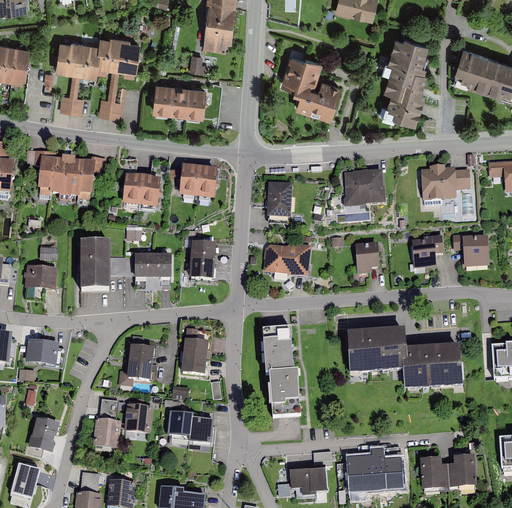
[(0,0),(0,10),(27,8),(26,0),(0,0)]
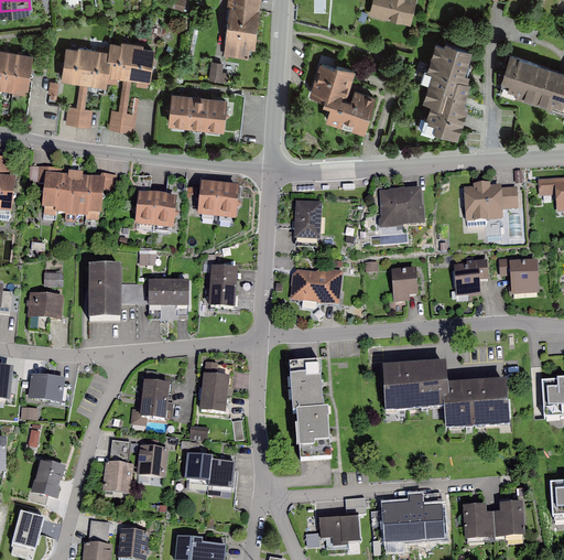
[(228,0),(221,53),(247,55),(248,45),(253,45),(259,0),(228,0)]
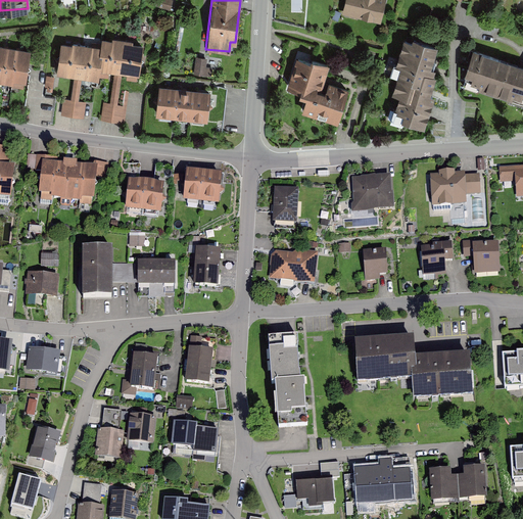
[(344,0),(342,12),(380,20),(384,0),(344,0)]
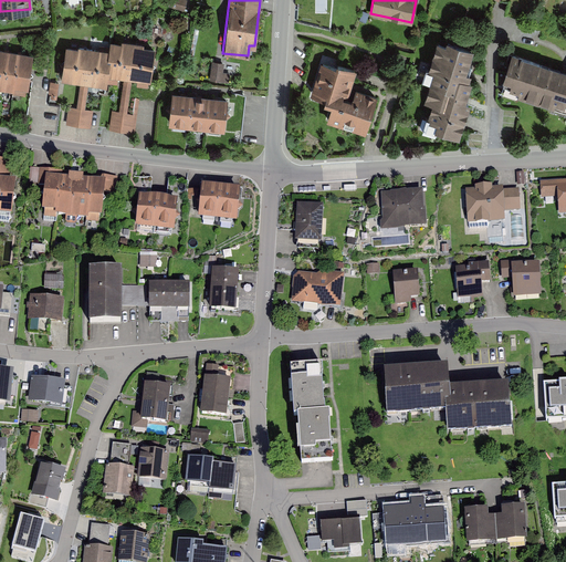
[(106,50),(64,43),(59,76),(80,80),(75,104),(69,103),(66,121),(91,124),(93,107),(85,106),(88,81),(104,83),(105,74),(122,76),(117,107),(112,106),(109,125),(130,128),(134,110),(126,108),(132,76),(148,80),(153,45),(107,39),(106,50)]
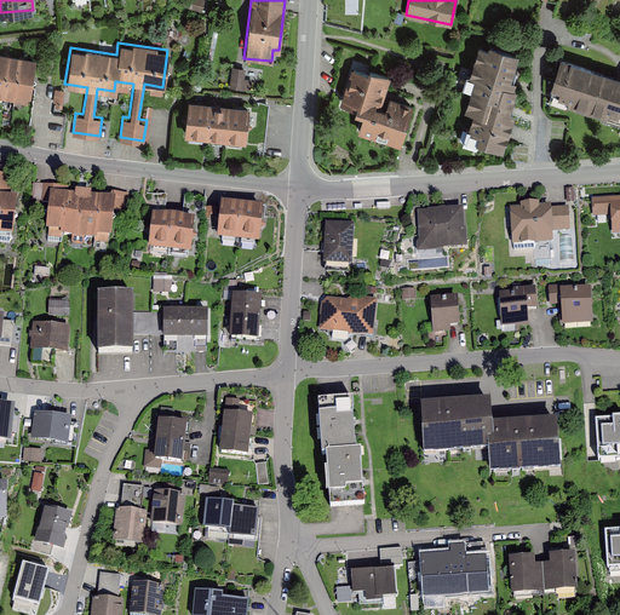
[(491,47),(481,45),(471,74),(477,75),(468,105),(476,109),(471,127),(482,130),(480,138),(503,145),(514,110),(506,108),(507,104),(507,102),(510,103),(515,87),(512,86),(515,78),(509,76),(517,51),(492,42),(491,47)]
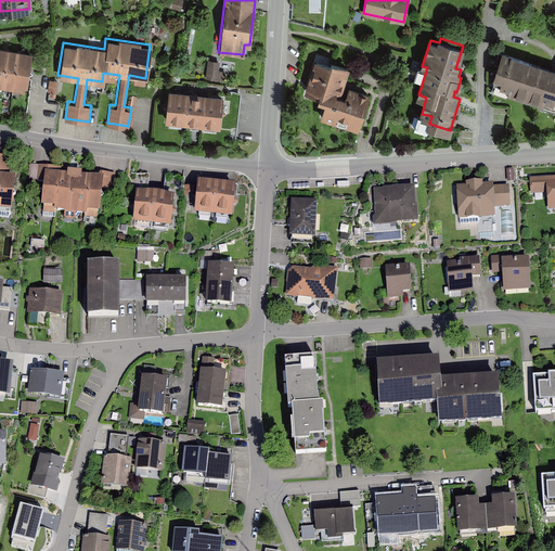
[(0,84),(24,88),(29,50),(0,45),(0,84)]
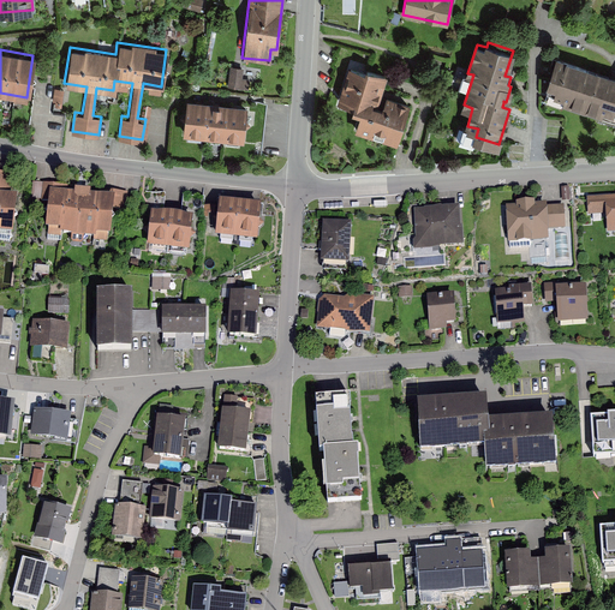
[(614,72),(555,53),(549,73),(544,85),(555,89),(553,96),(602,113),(604,108),(614,112),(614,72)]
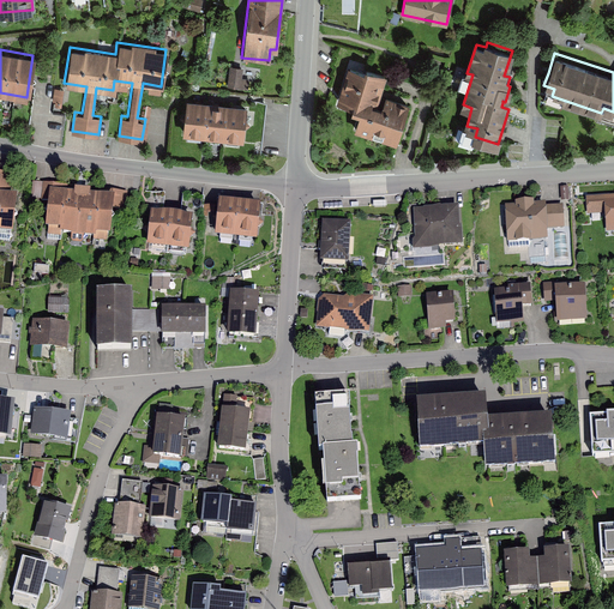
[(244,65),(230,62),(229,83),(248,85),(250,74),(242,74),(244,65)]
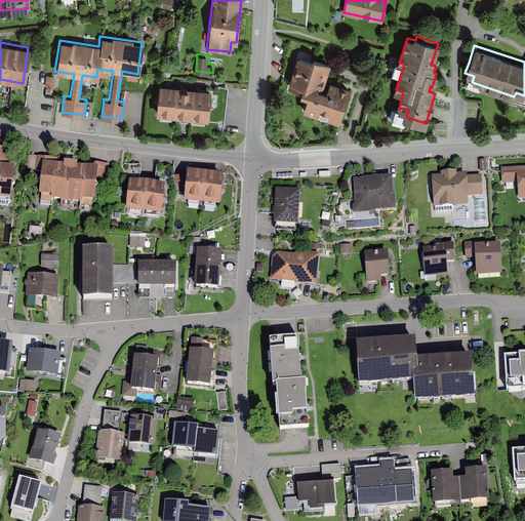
[(328,63),(295,53),(286,85),(303,90),(297,109),(336,120),(347,86),(323,80),(328,63)]
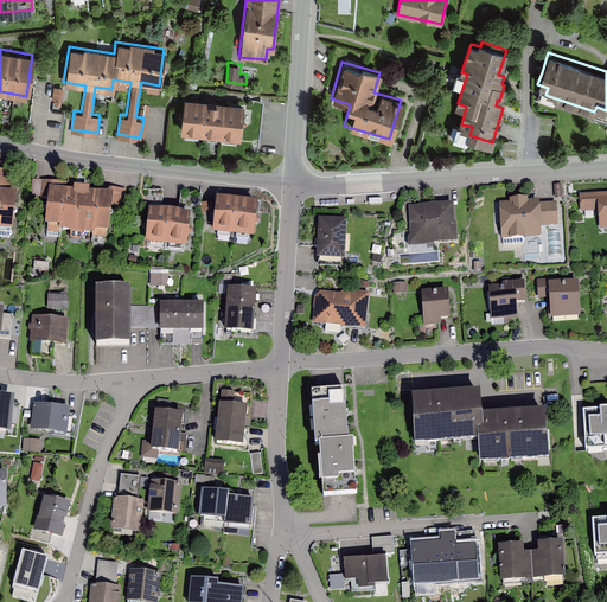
[(241,101),(183,95),(179,130),(237,136),(241,101)]
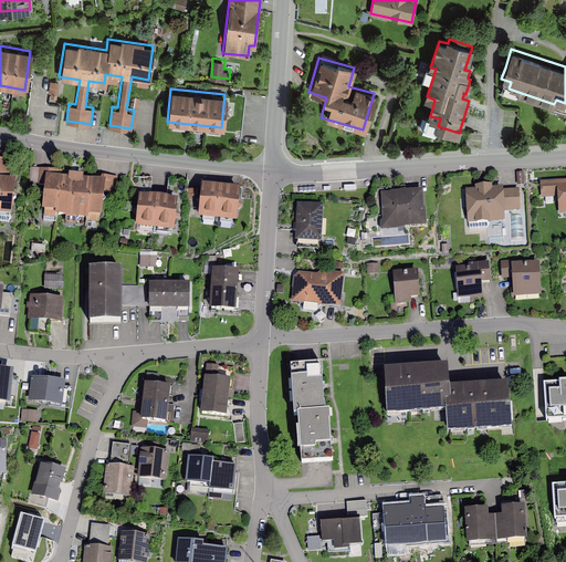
[(0,209),(12,211),(17,175),(10,175),(12,156),(0,154),(0,209)]
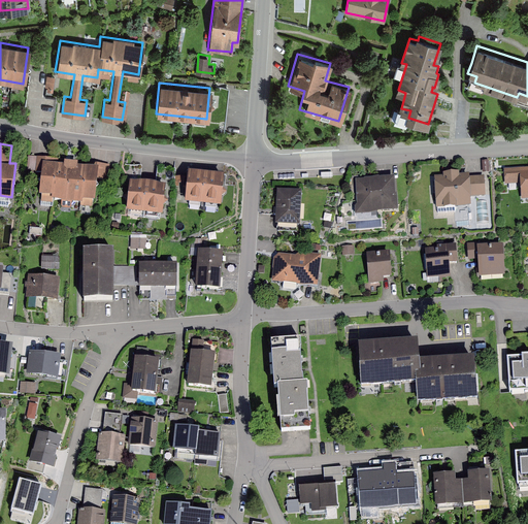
[(61,155),(28,154),(28,174),(37,174),(36,193),(40,193),(40,200),(92,202),(94,164),(78,163),(78,159),(61,159),(61,155)]
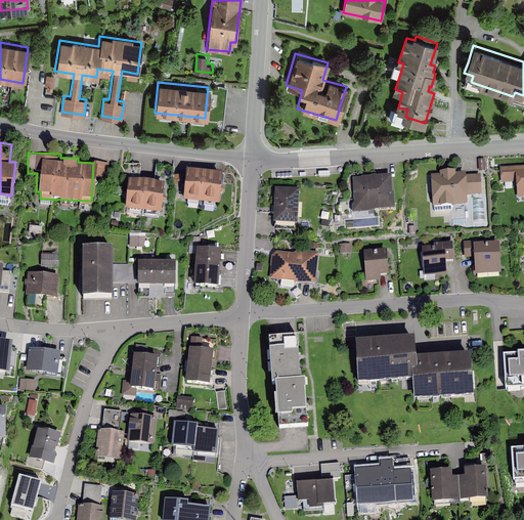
[(110,159),(96,158),(95,174),(108,175),(110,159)]
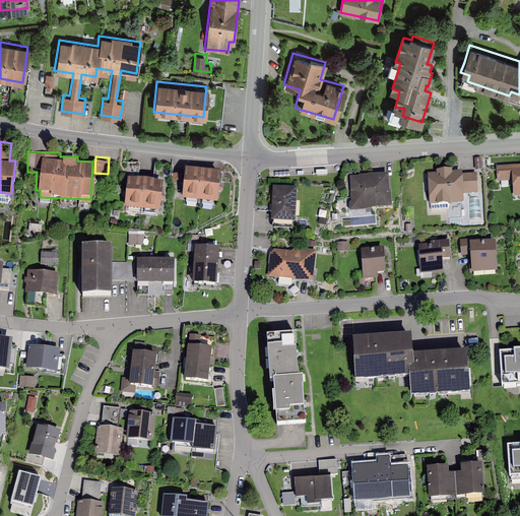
[(519,164),(499,166),(500,175),(515,175),(516,185),(519,185),(519,164)]
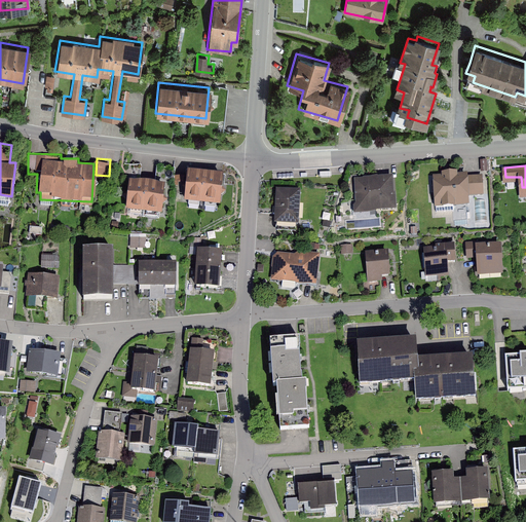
[(219,171),(184,168),(181,198),(216,201),(219,171)]
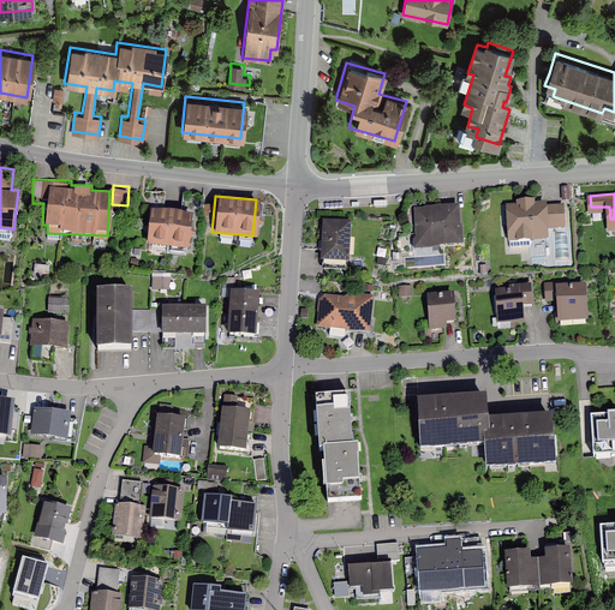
[(515,201),(505,202),(507,237),(548,234),(547,223),(565,222),(563,201),(544,202),(544,198),(533,198),(533,196),(515,197),(515,201)]
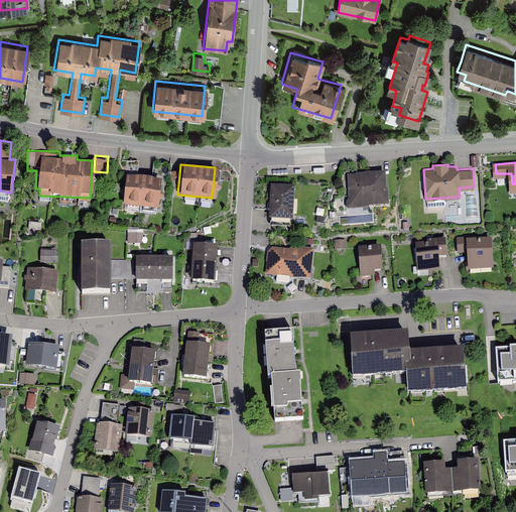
[(383,168),(347,171),(349,205),(385,202),(383,168)]
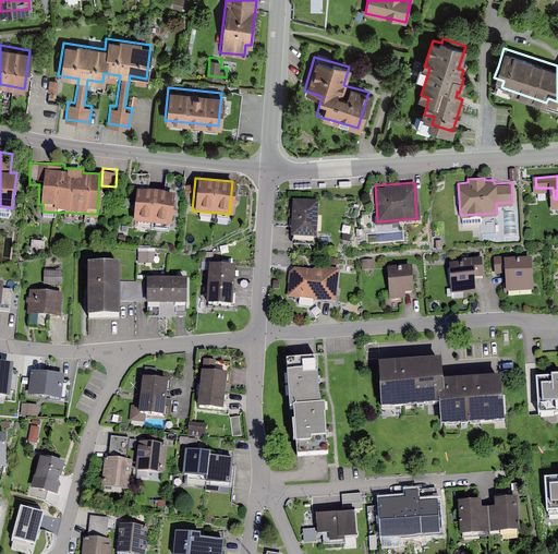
[(170,191),(134,188),(131,219),(167,224),(170,191)]
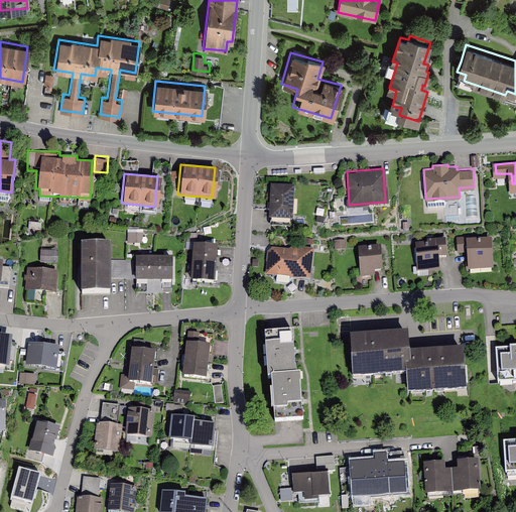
[(293,183),(270,182),(268,216),(291,217),(293,183)]
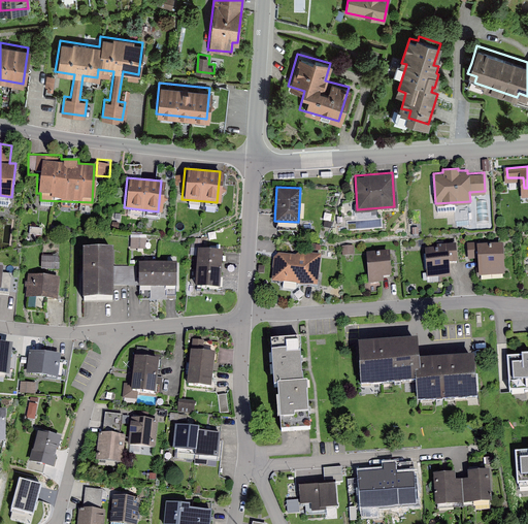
[(146,237),(131,236),(131,246),(146,247),(146,237)]
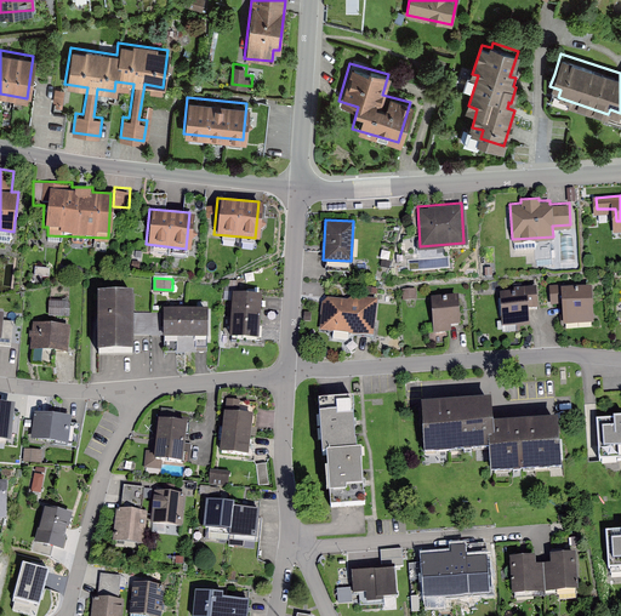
[(592,283),(582,283),(582,280),(551,281),(552,301),(563,301),(564,320),(594,319),(592,283)]
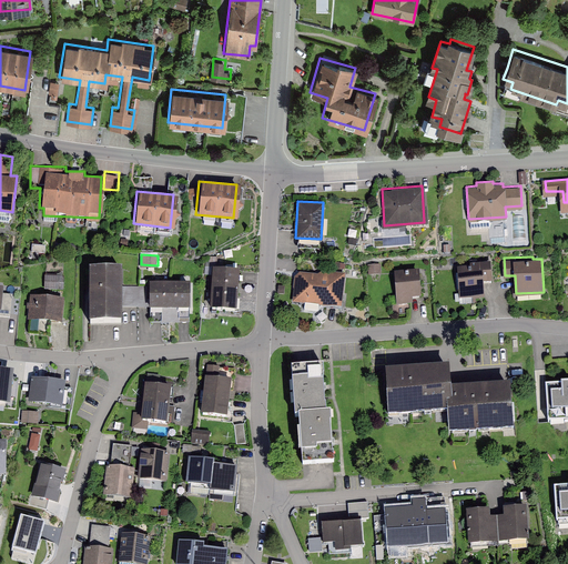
[(470,263),(458,264),(459,296),(485,295),(484,280),(492,280),(492,260),(470,260),(470,263)]
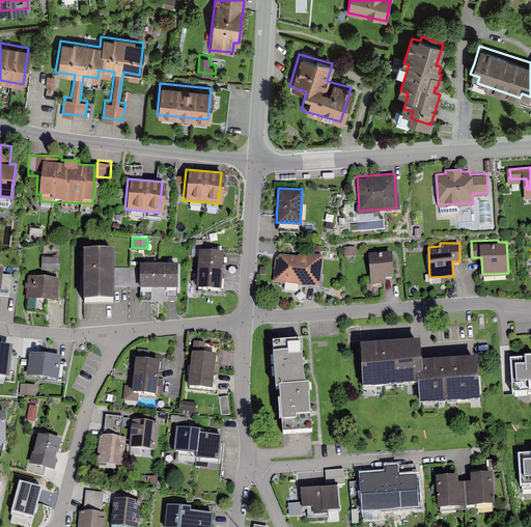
[(115,248),(84,248),(84,300),(115,300),(115,284),(115,265),(115,248)]
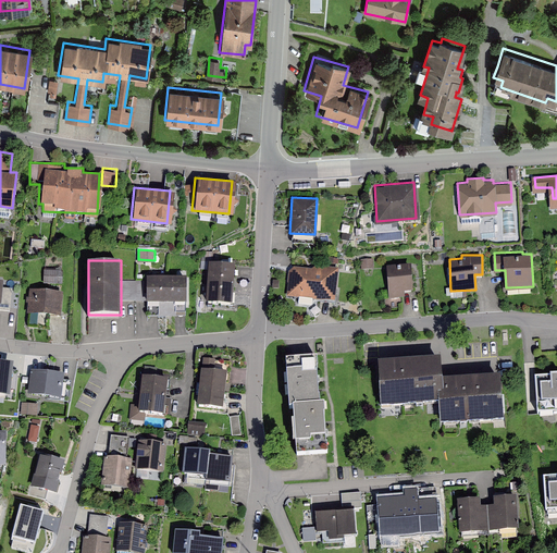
[(233,263),(206,261),(202,302),(230,304),(233,263)]
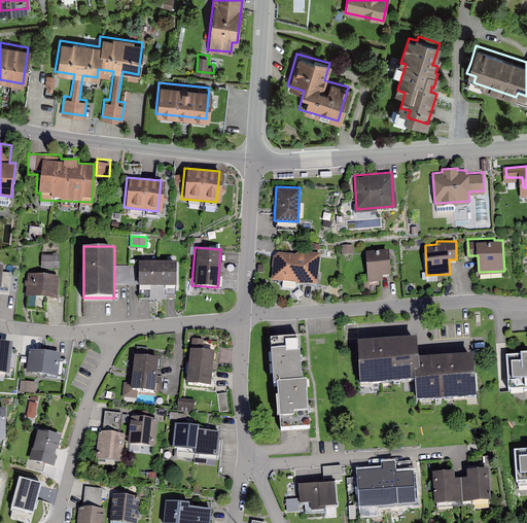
[(387,248),(365,250),(367,280),(382,279),(382,275),(390,275),(387,248)]
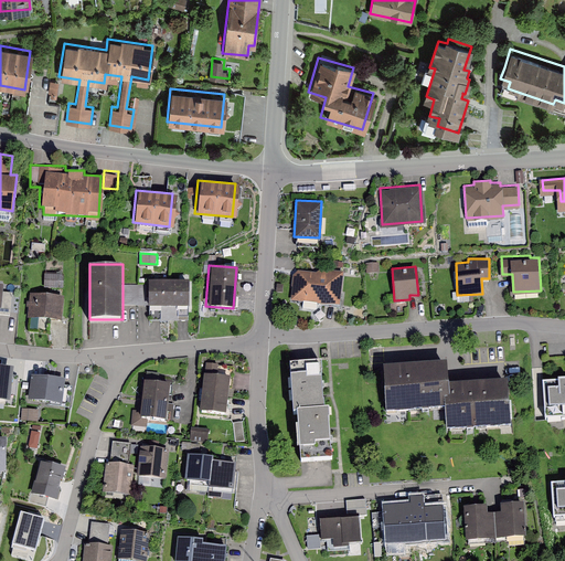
[(316,272),(294,270),(290,299),(338,304),(341,271),(316,267),(316,272)]
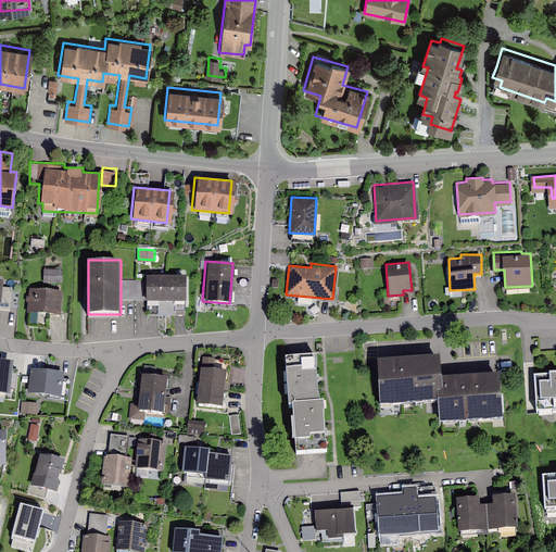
[(62,268),(43,267),(42,281),(61,283),(62,268)]
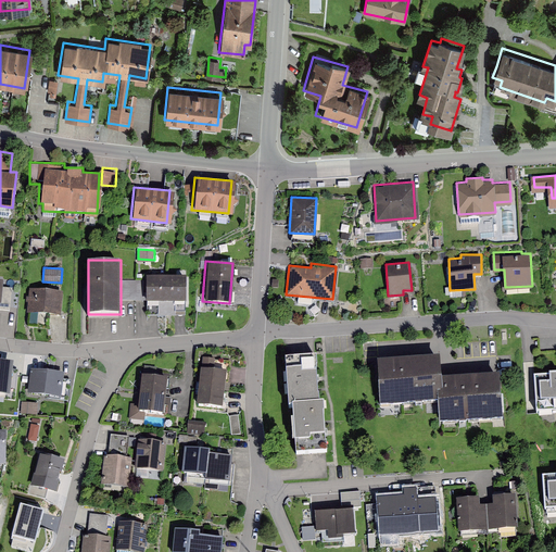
[(167,274),(147,274),(147,277),(147,298),(147,300),(167,300),(167,274)]
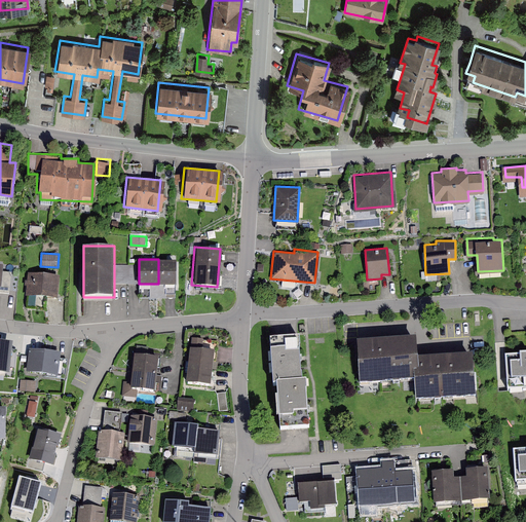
[(158,284),(177,284),(177,259),(158,259),(158,284)]
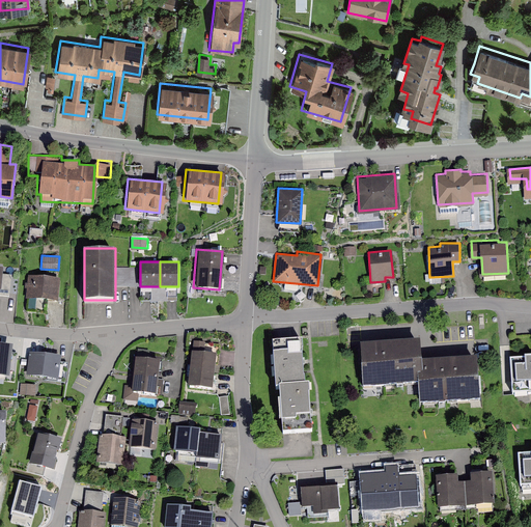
[(115,284),(140,284),(140,265),(115,265),(115,284)]
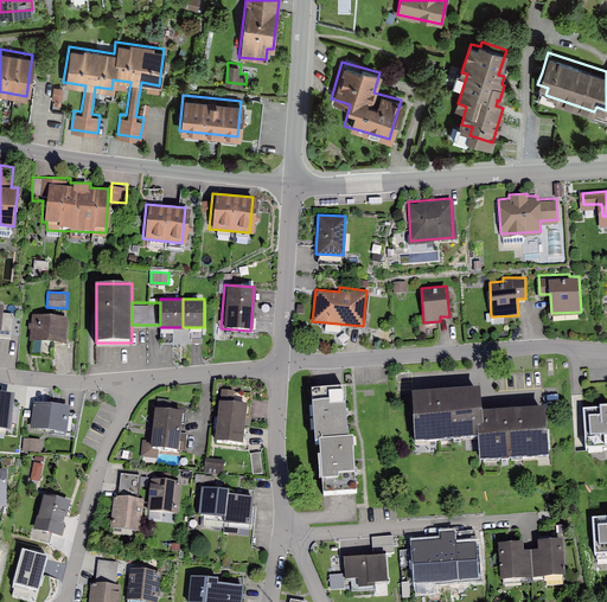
[(4,311),(1,330),(12,331),(14,312),(4,311)]
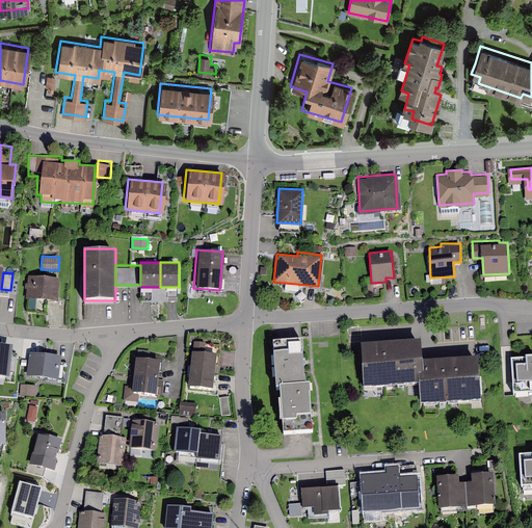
[(61,278),(29,273),(26,296),(58,299),(61,278)]
